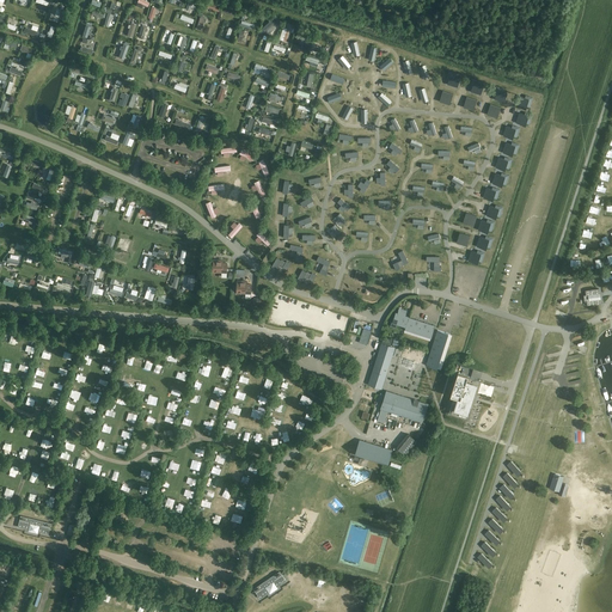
[(35,49),(22,46),(19,50),(32,55),(35,49)]
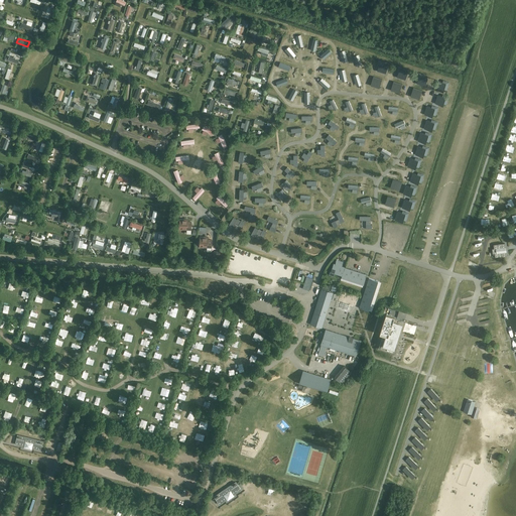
[(100,48),(104,49),(108,39),(104,38),(100,48)]
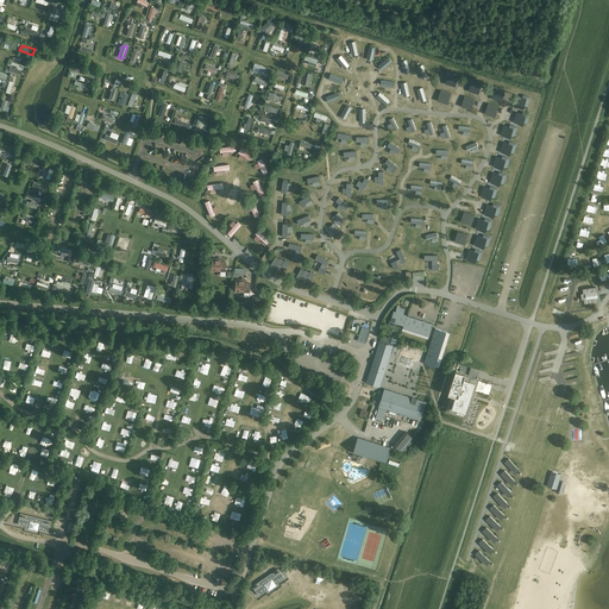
[(345,68),(349,66),(340,56),(337,60),(345,68)]
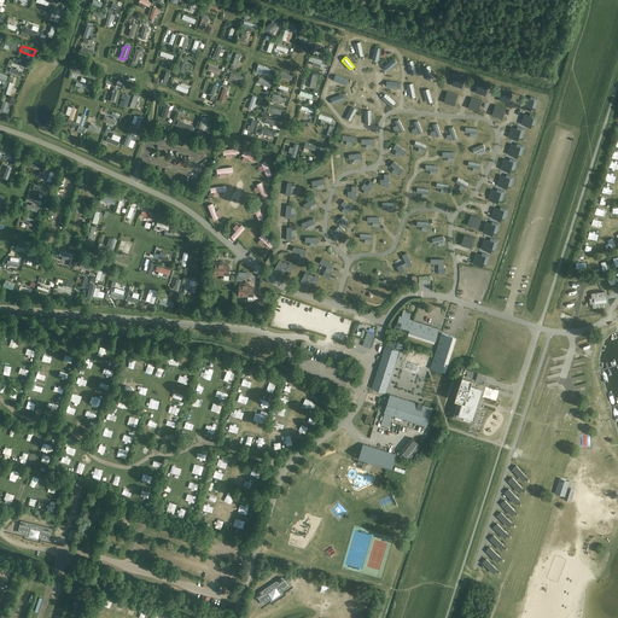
[(394,58),(384,68),(388,73),(398,63),(394,58)]
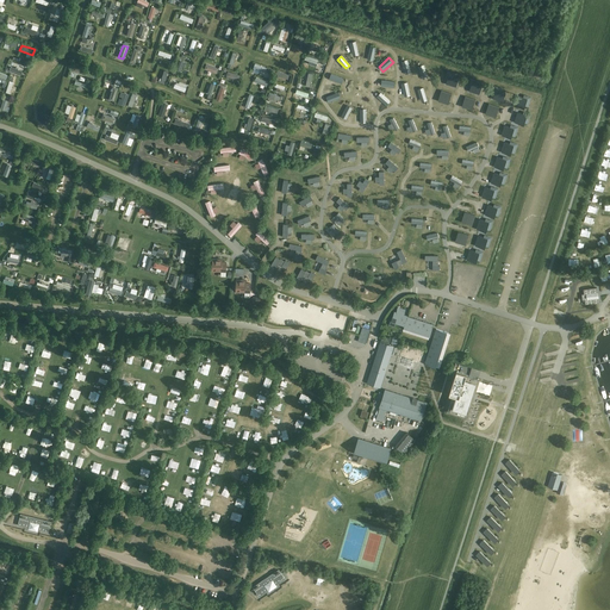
[(405,74),(411,73),(406,60),(402,61),(405,74)]
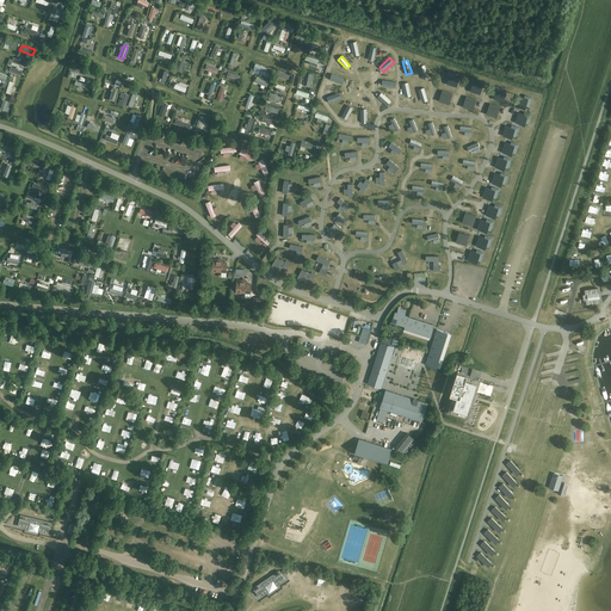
[(423,80),(429,78),(424,65),(419,67),(423,80)]
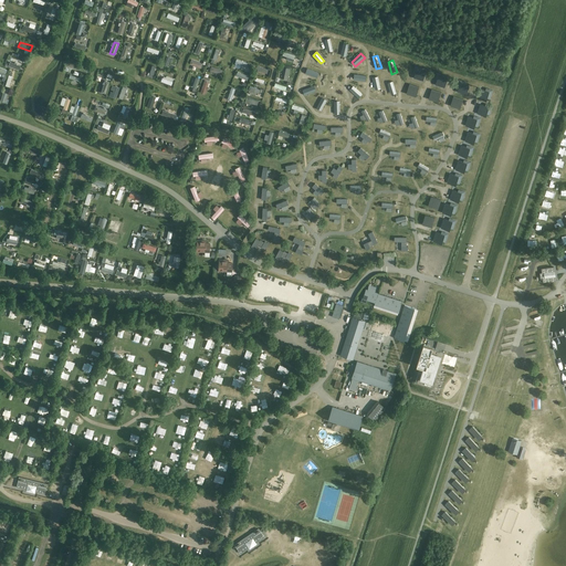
[(413,79),(422,81),(426,72),(423,72),(423,69),(415,65),(412,73),(415,73),(413,79)]
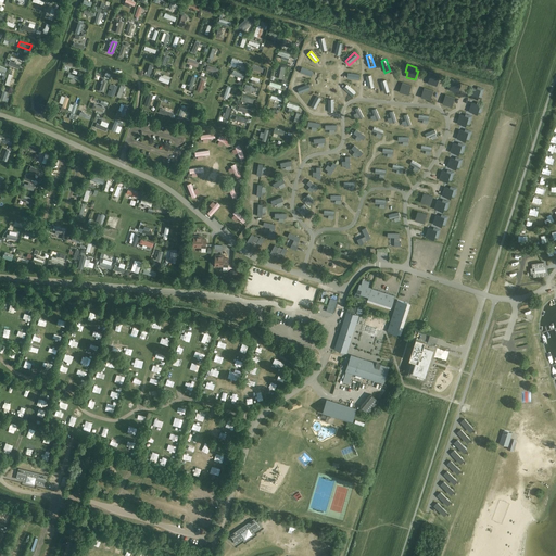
[(428,84),(437,86),(439,78),(437,77),(438,74),(429,71),(427,78),(429,78),(428,84)]
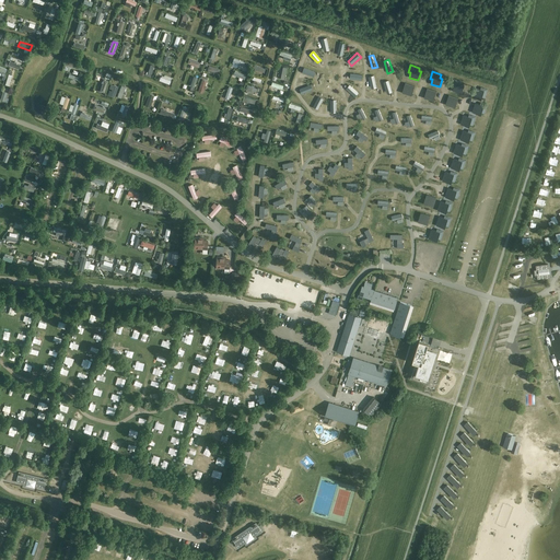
[(452,91),(462,94),(464,85),(462,84),(463,82),(453,79),(452,85),(454,86),(452,91)]
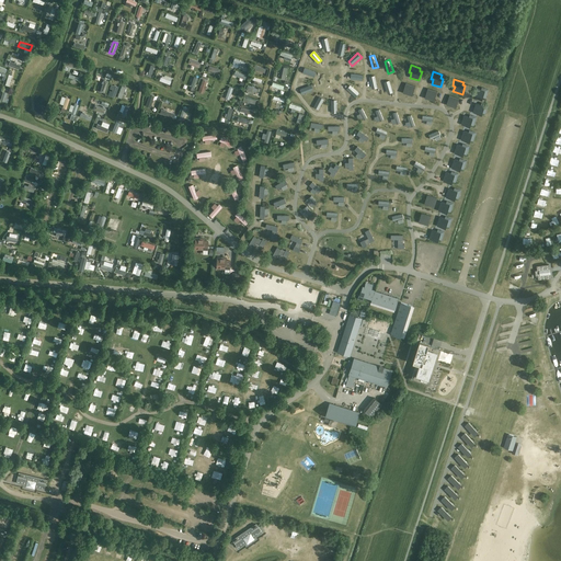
[(207,82),(203,80),(198,91),(204,93),(207,82)]
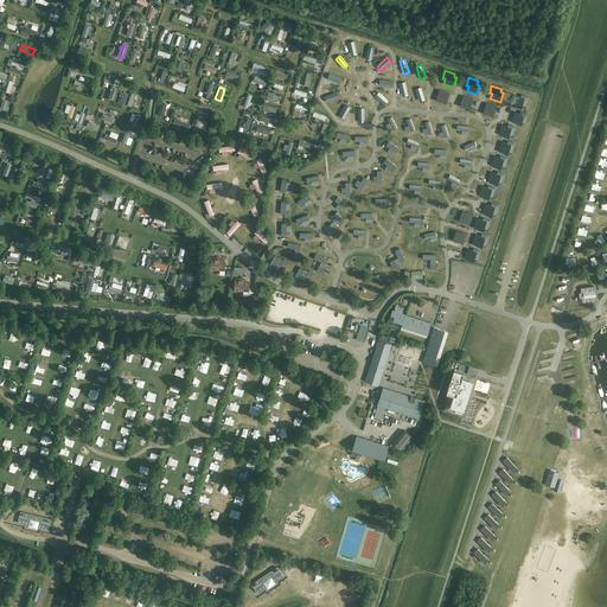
[(420,102),(425,101),(421,88),(415,89),(420,102)]
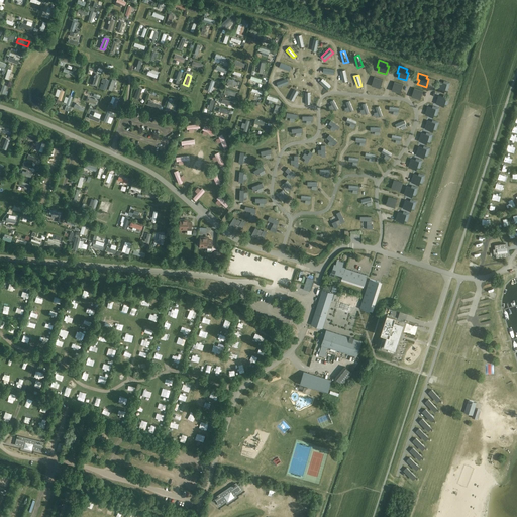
[(383,80),(374,77),(372,84),(380,87),(383,80)]
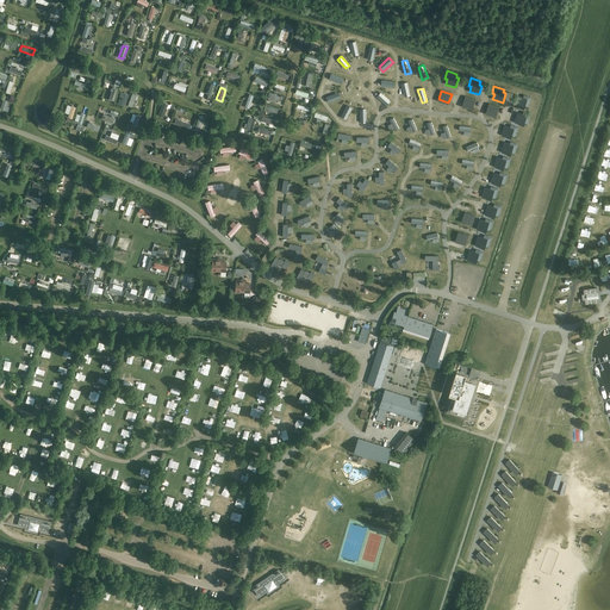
[(118,99),(117,104),(123,106),(128,95),(120,92),(118,97),(122,98),(120,100),(118,99)]
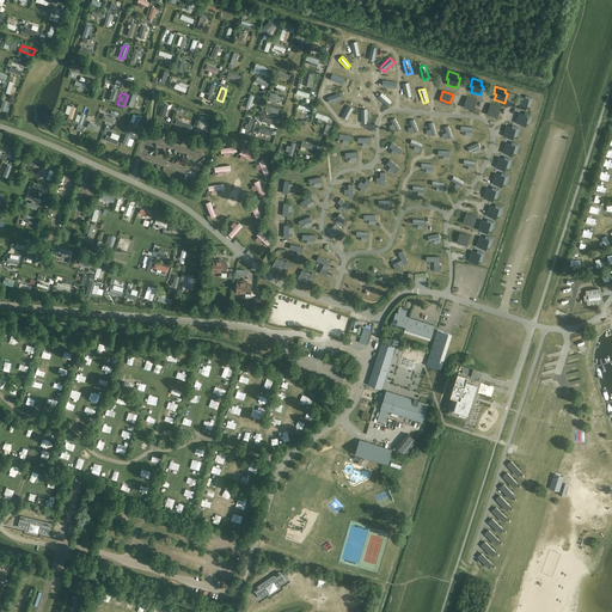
[(389,105),(392,102),(383,93),(379,97),(389,105)]
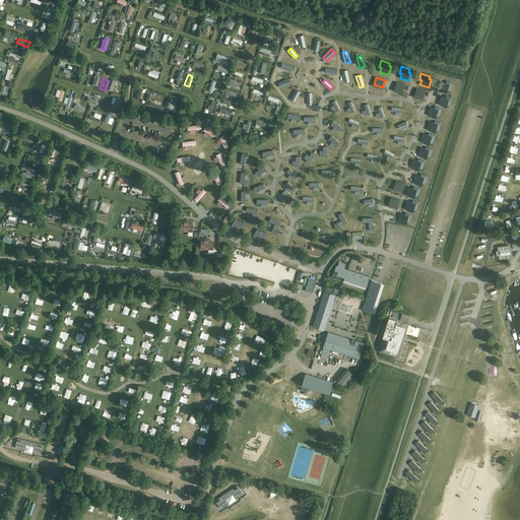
[(449,84),(446,82),(441,81),(439,90),(447,92),(447,90),(449,84)]
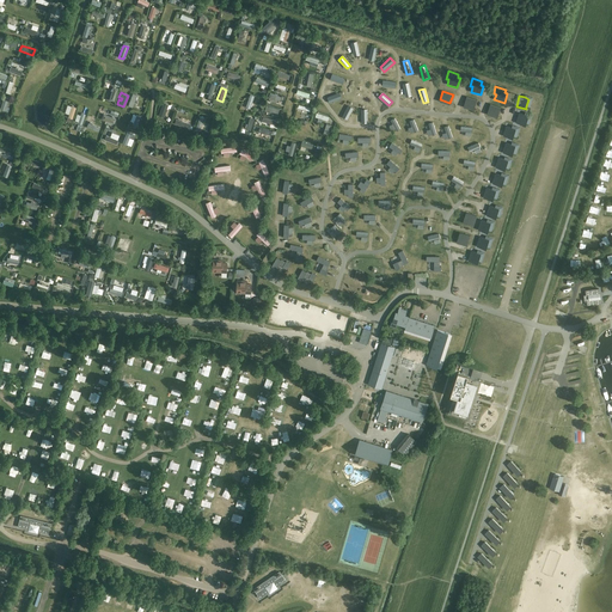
[(477,99),(466,97),(464,105),(473,109),(477,99)]
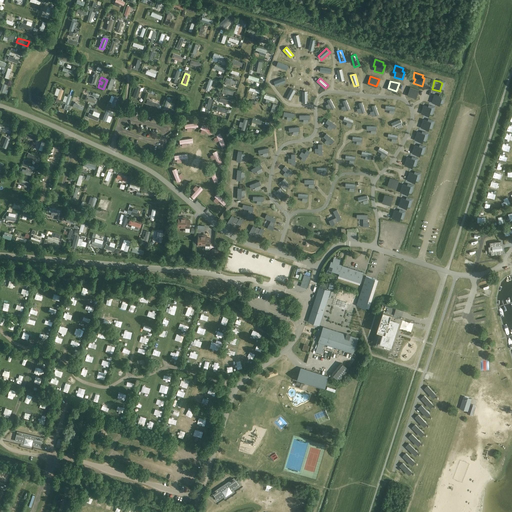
[(418,89),(410,87),(407,94),(416,97),(418,89)]
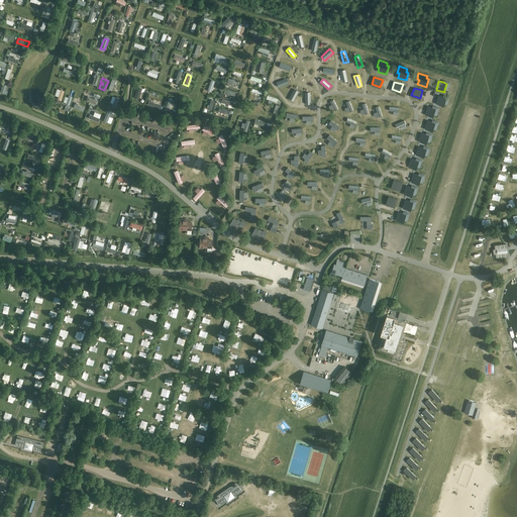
[(298,92),(294,89),(289,98),(294,100),(298,92)]
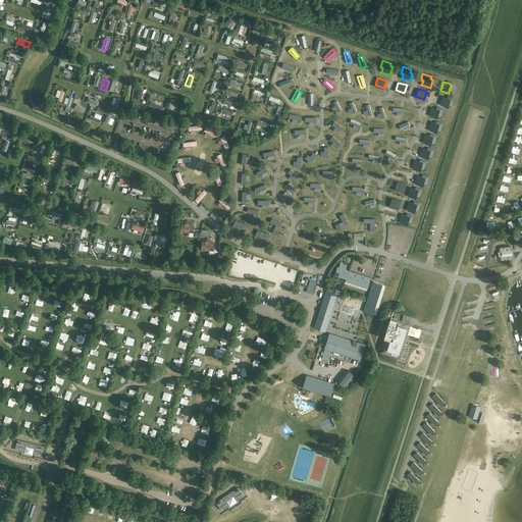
[(448,107),(449,105),(451,99),(447,98),(442,96),(439,105),(448,107)]
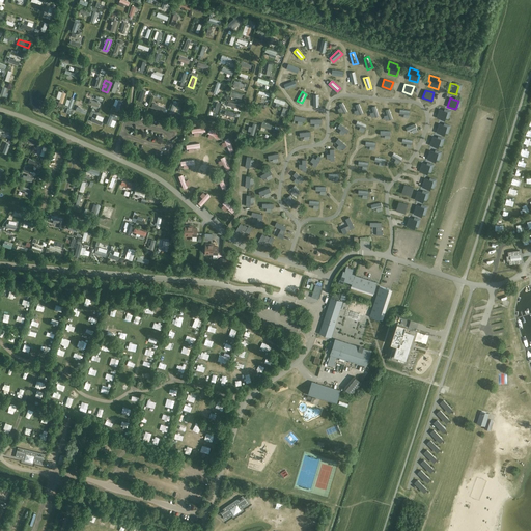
[(344,114),(347,112),(342,103),(339,105),(344,114)]
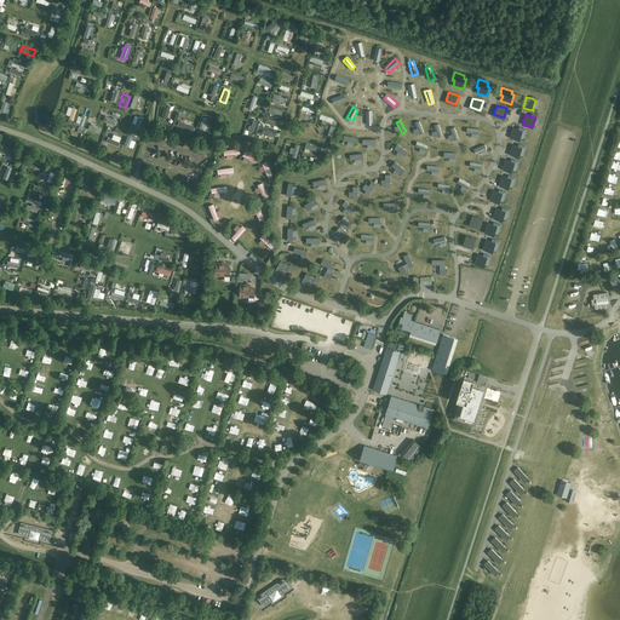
[(522,131),(518,128),(512,127),(510,138),(520,141),(520,138),(522,131)]
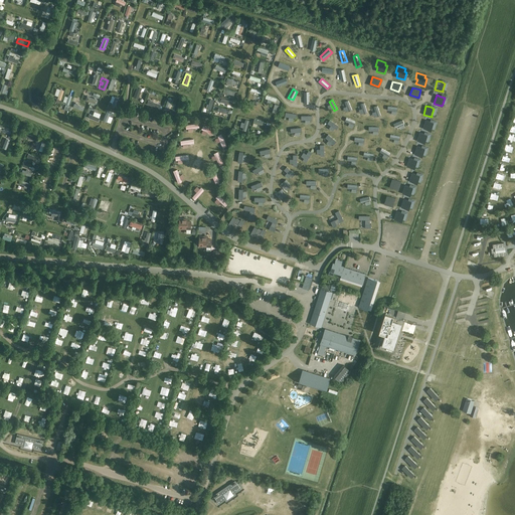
[(339,126),(330,120),(328,124),(337,129),(339,126)]
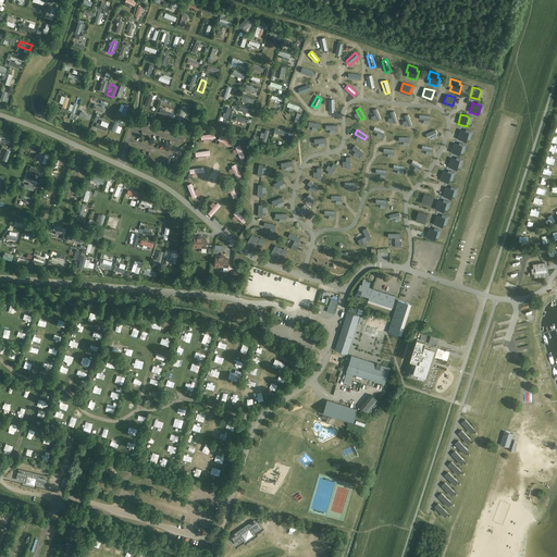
[(465,132),(460,130),(457,139),(466,141),(467,139),(469,133),(465,132)]
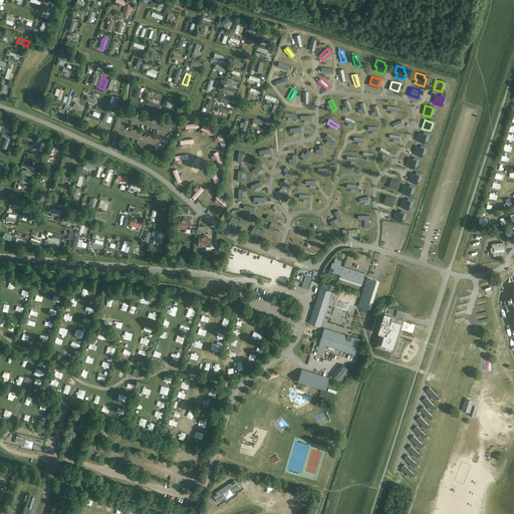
[(203,124),(201,130),(213,135),(215,130),(203,124)]
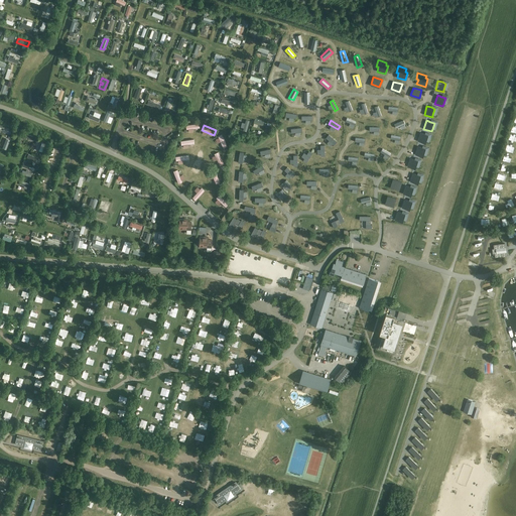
[(222,147),(227,146),(223,133),(218,134),(222,147)]
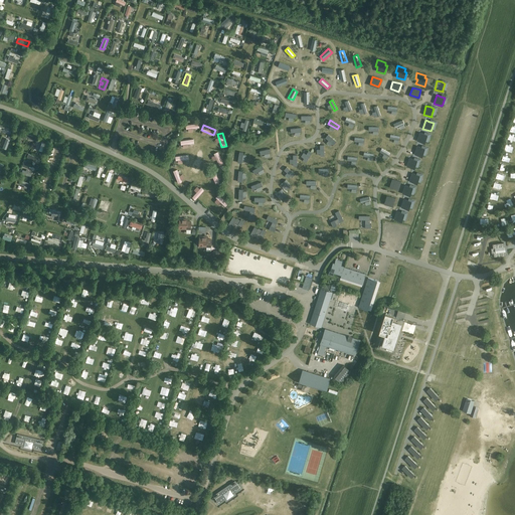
[(427,135),(423,134),(419,133),(416,141),(424,144),(425,141),(427,135)]
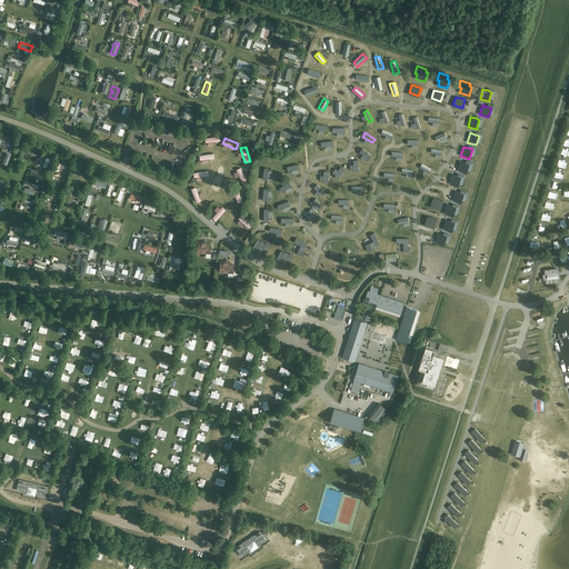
[(362,148),(359,151),(368,160),(371,157),(362,148)]
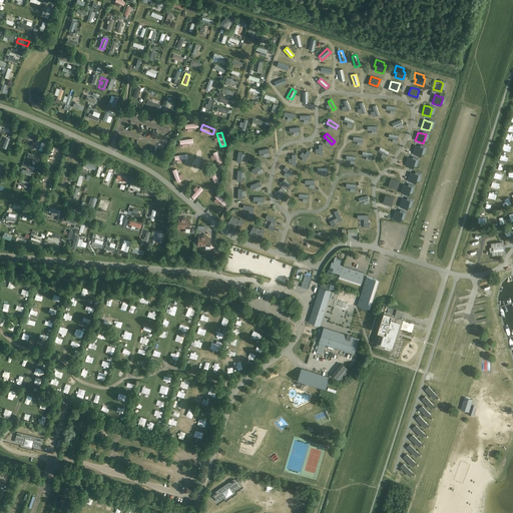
[(420,147),(415,145),(413,153),(420,156),(421,154),(423,148),(420,147)]
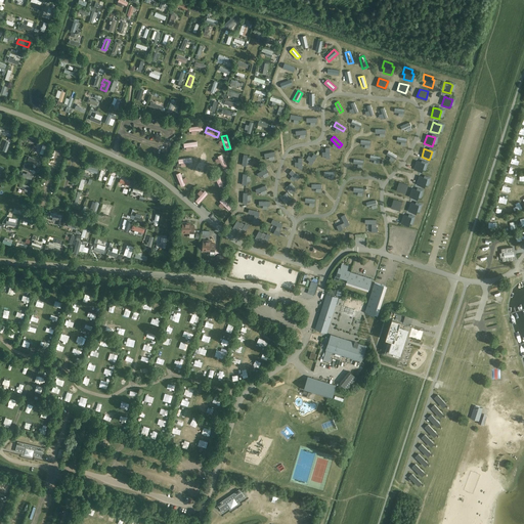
[(398,157),(389,151),(387,155),(396,160),(398,157)]
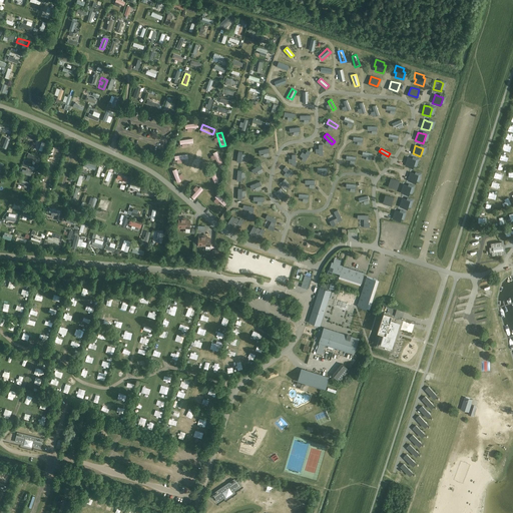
[(217,150),(213,151),(217,164),(221,162),(217,150)]
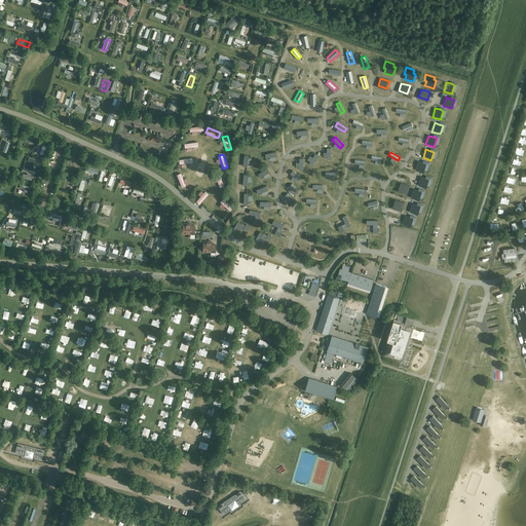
[(314,154),(309,163),(312,165),(318,156),(314,154)]
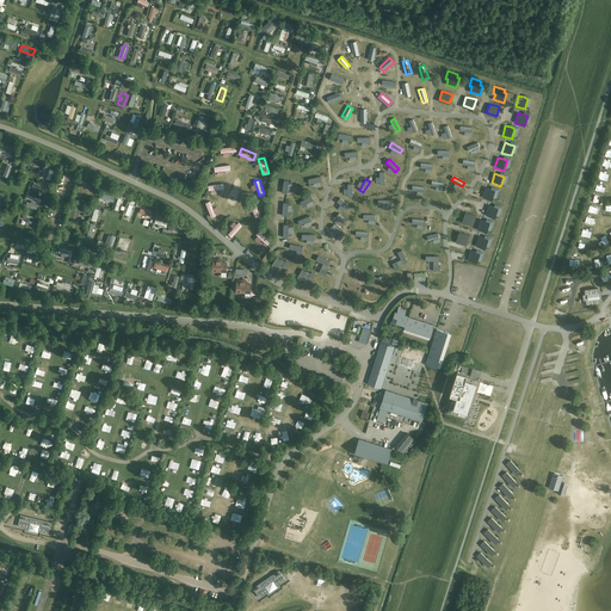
[(495,191),(491,189),(486,187),(482,197),(492,201),(493,198),(495,191)]
